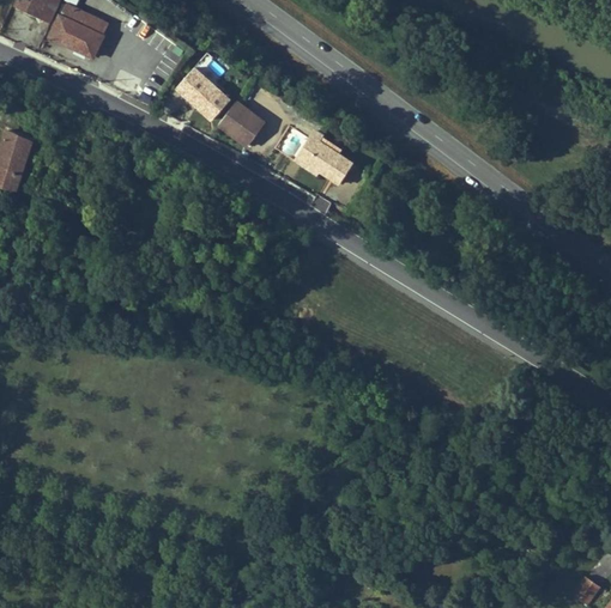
[(48,0),(16,0),(12,8),(40,20),(48,0)]
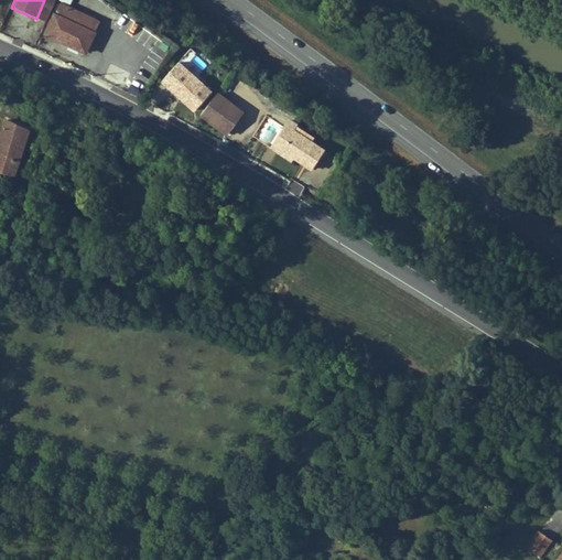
[(45,22),(54,0),(44,0),(36,19),(45,22)]
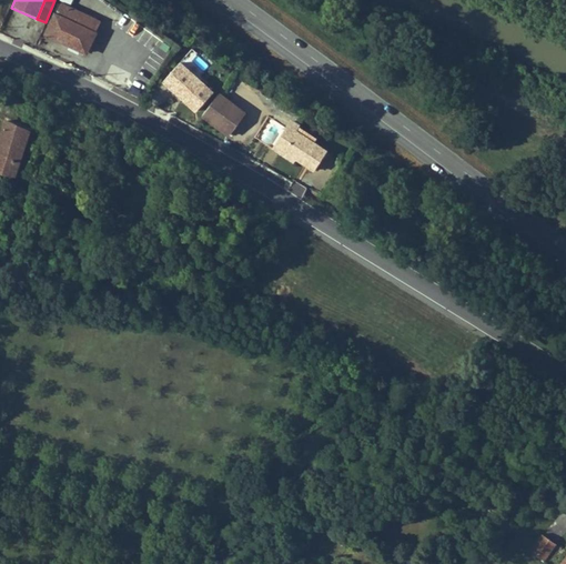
[(97,20),(60,2),(52,19),(43,34),(66,46),(86,56),(97,34),(91,31),(97,20)]
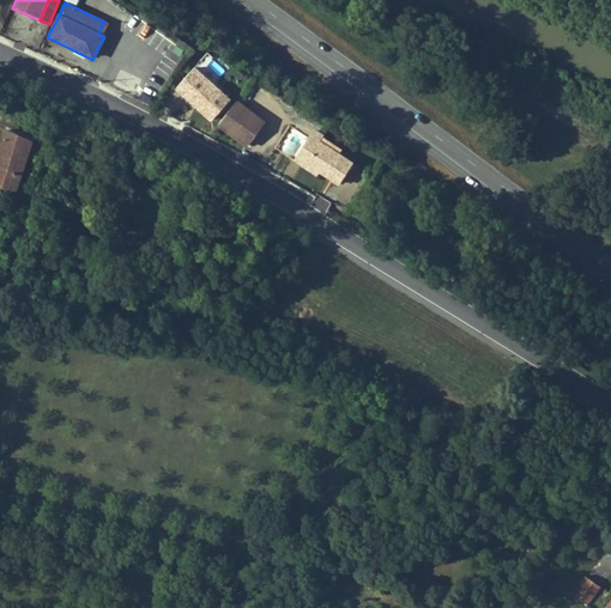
[(173,91),(209,123),(230,98),(194,66),(173,91)]
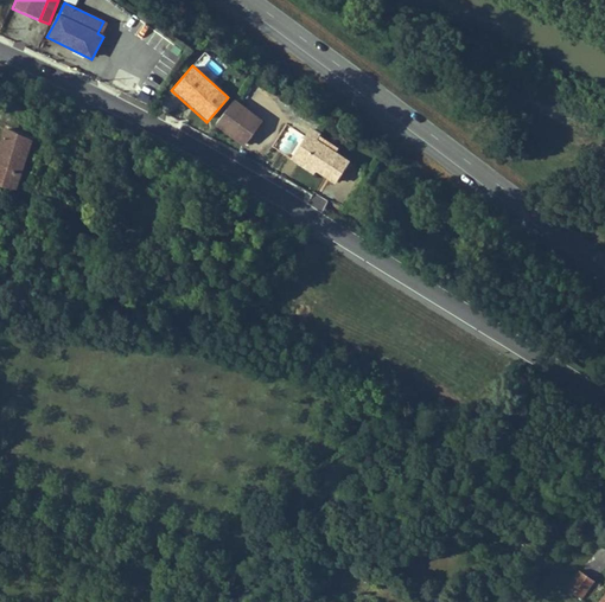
[(233,108),(215,132),(243,154),(261,130),(233,108)]
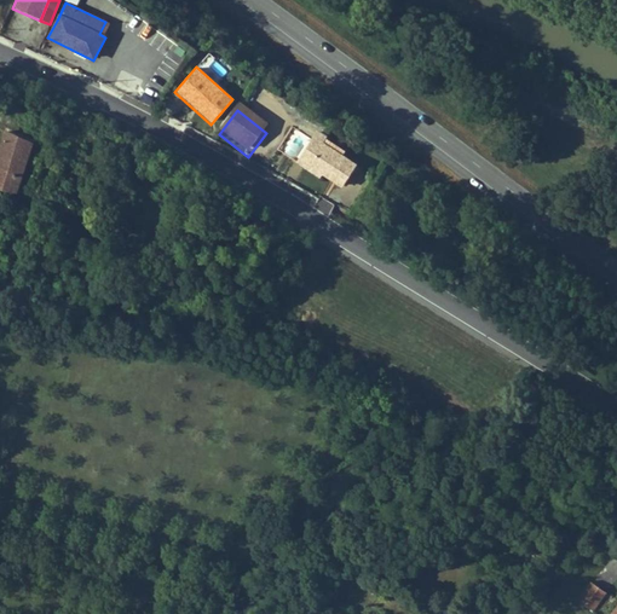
[(7,129),(0,152),(0,189),(15,196),(32,144),(7,129)]
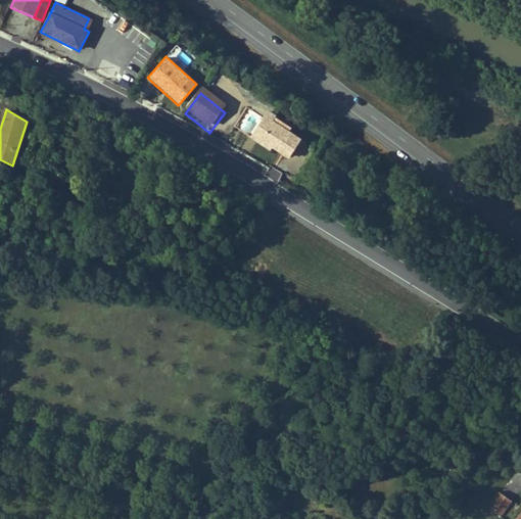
[(259,144),(271,122),(273,118),(266,114),(250,145),(257,149),(259,144)]
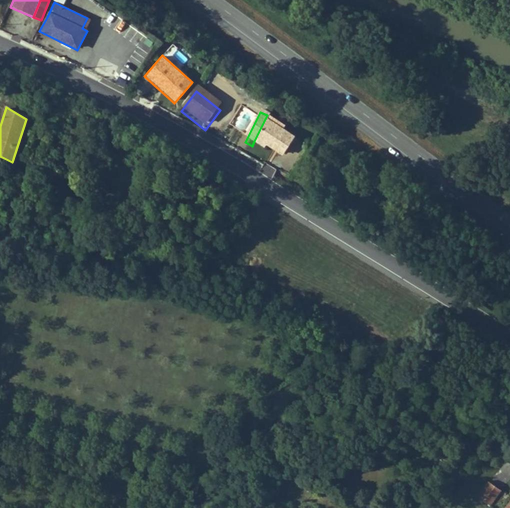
[(254,141),(267,148),(285,157),(296,135),(281,127),(283,123),(267,115),(265,119),(254,141)]
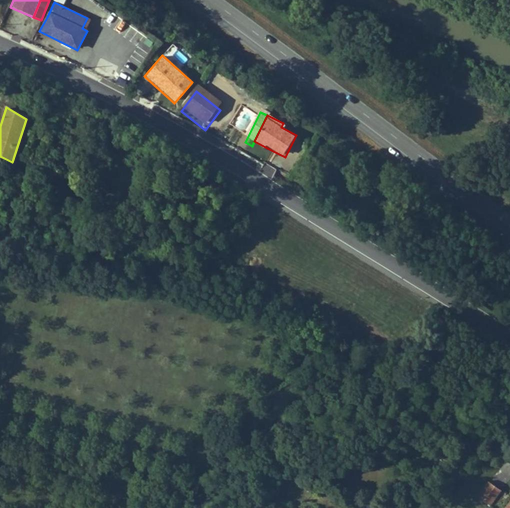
[(267,148),(254,141),(252,146),(265,152),(267,148)]
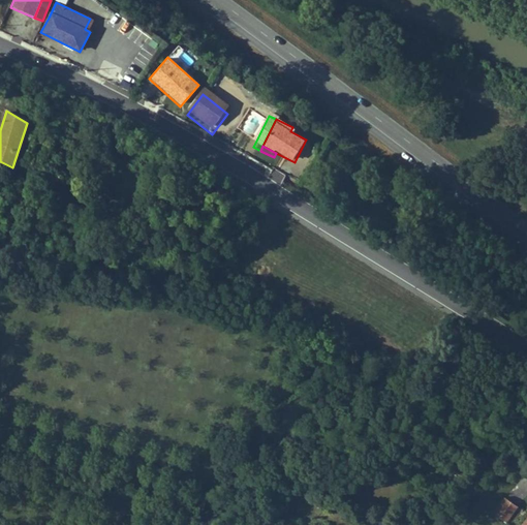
[(504,524),(517,511),(505,500),(492,515),(502,524),(504,524)]
